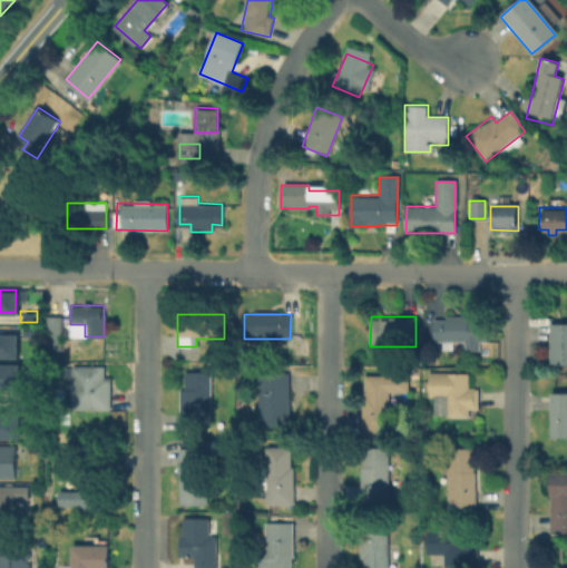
[(60,317),(60,351),(42,351),(44,317),(60,317)]
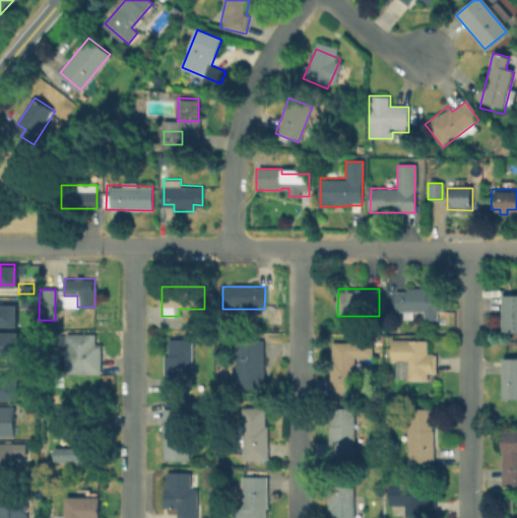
[(442,290),(442,312),(435,312),(435,319),(425,319),(425,312),(411,312),(411,319),(402,319),(402,312),(394,311),(394,290),(442,290)]
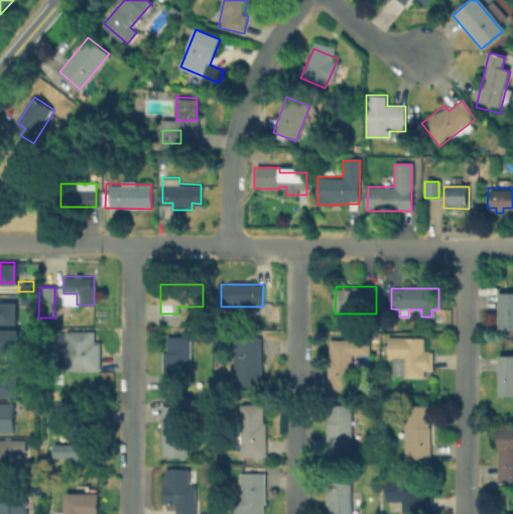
[(18,292),(17,302),(32,303),(32,292),(18,292)]
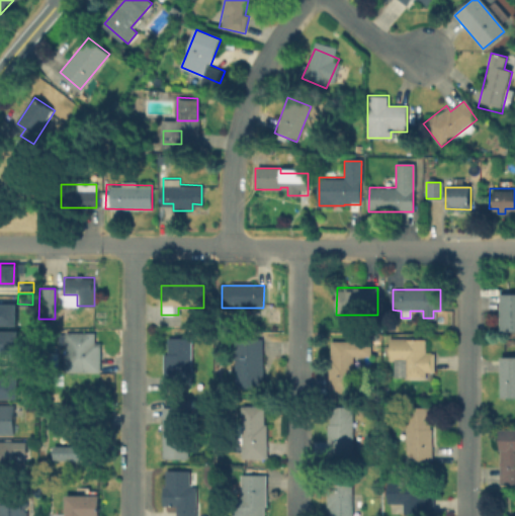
[(500,294),(514,294),(514,332),(500,332),(500,294)]
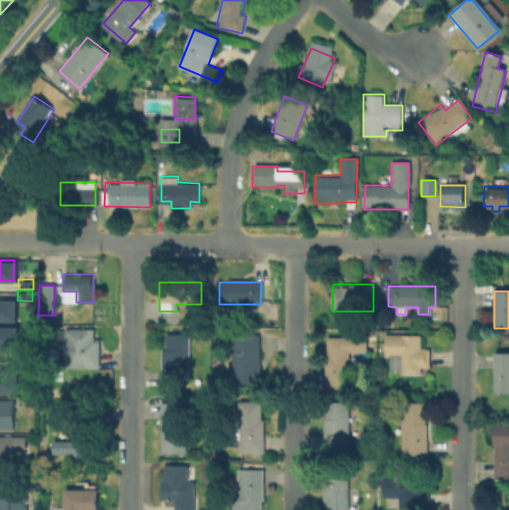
[(0,298),(13,298),(13,319),(0,319),(0,298)]
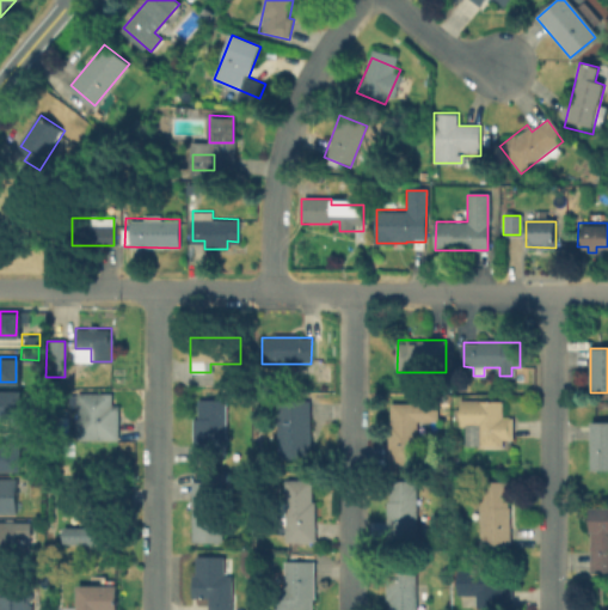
[(0,388),(18,388),(18,418),(0,416),(0,388)]
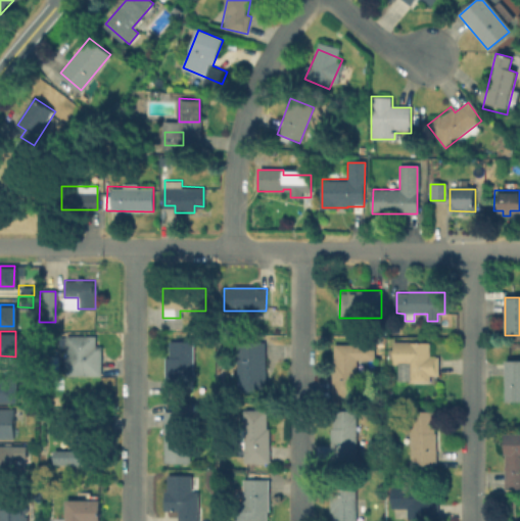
[(65,336),(97,336),(97,344),(102,344),(102,376),(65,376),(65,336)]
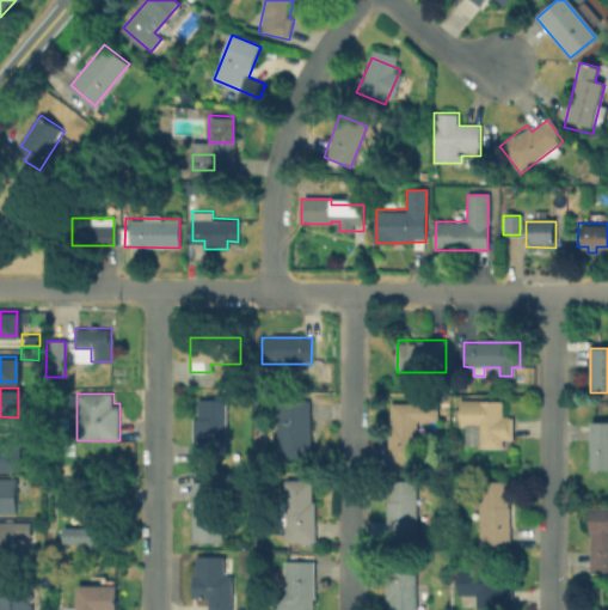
[(194,462),(194,400),(225,400),(225,462),(194,462)]
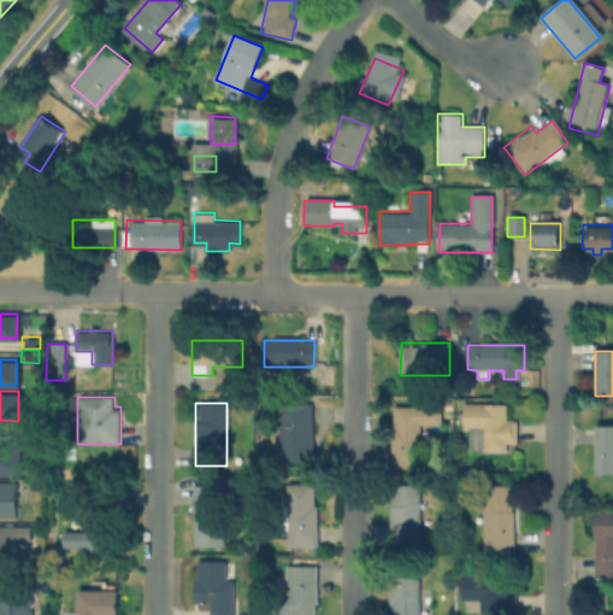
[(277,460),(277,403),(312,403),(312,461),(277,460)]
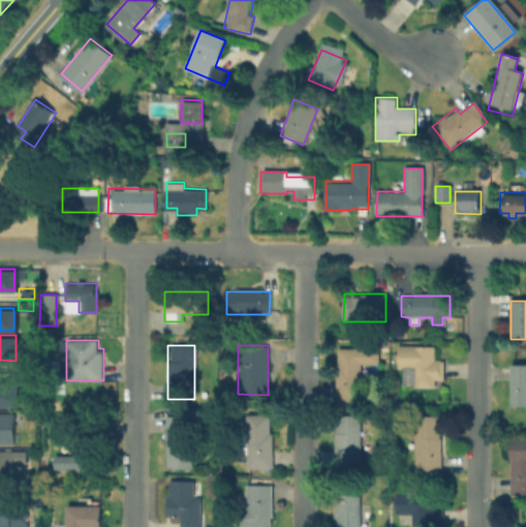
[(442,361),(442,386),(400,385),(400,362),(395,362),(395,347),(433,347),(433,361),(442,361)]
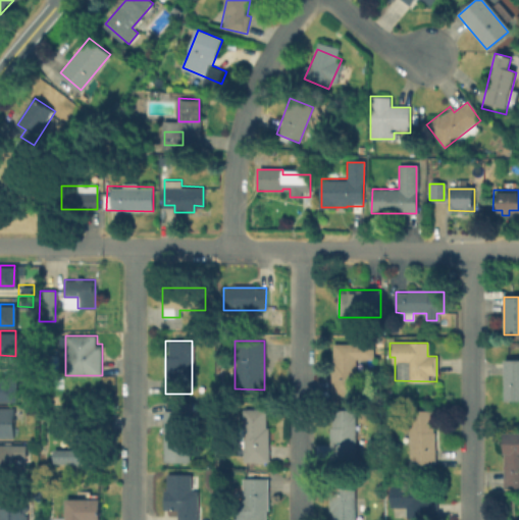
[(372,345),(372,359),(353,359),(353,395),(329,395),(329,345),(372,345)]
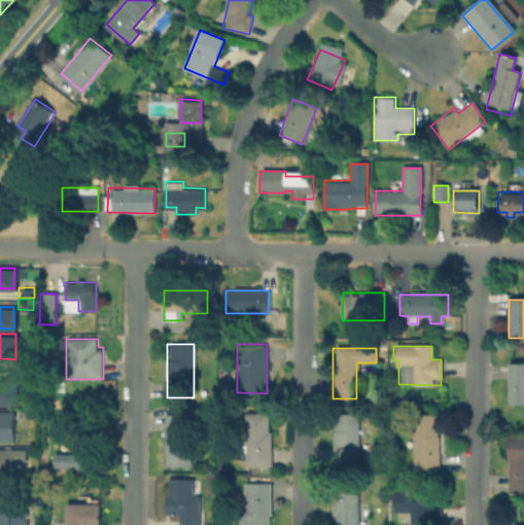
[(30,371),(30,362),(45,362),(44,371),(30,371)]
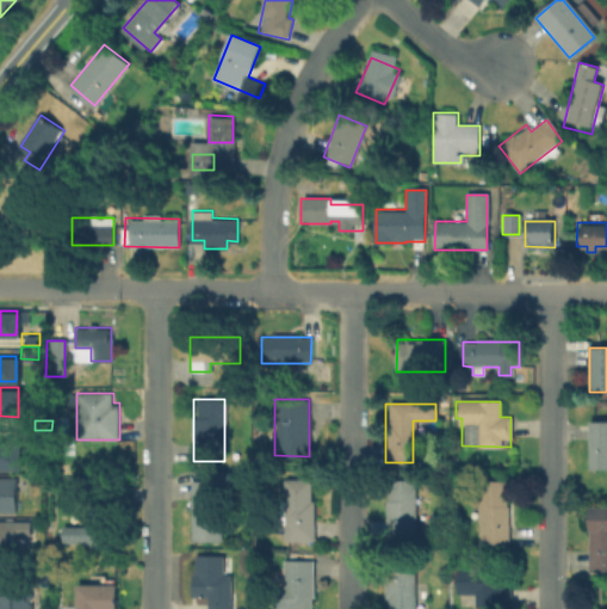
[(606,423),(606,471),(589,471),(589,423),(606,423)]
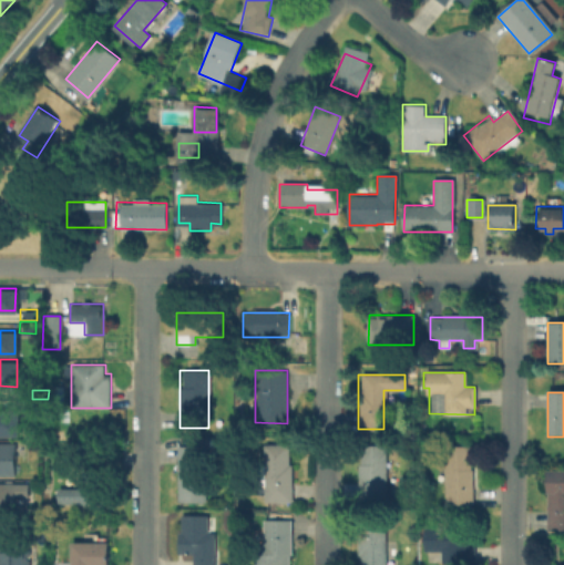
[(32,411),(32,401),(49,401),(49,412),(32,411)]
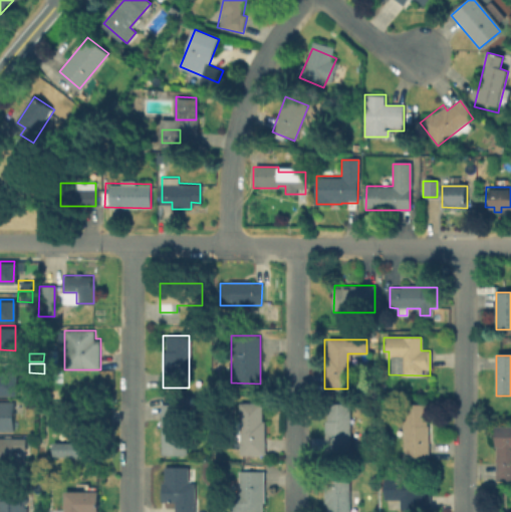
[(0,368),(15,368),(16,394),(0,394),(0,368)]
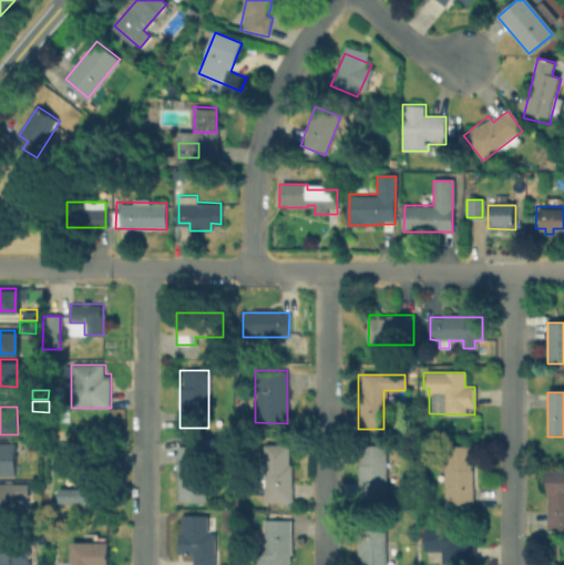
[(0,440),(11,440),(11,472),(0,472),(0,440)]
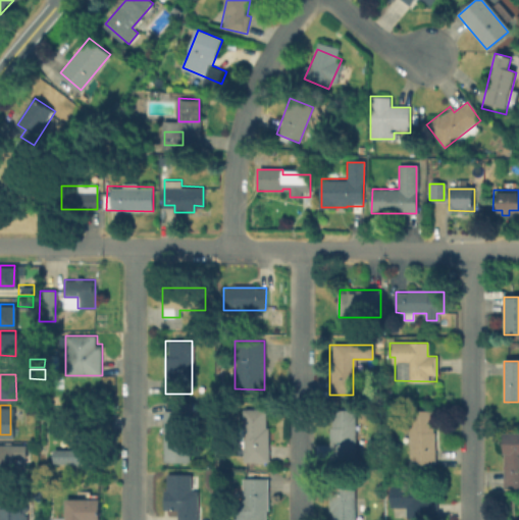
[(164,461),(164,408),(190,408),(190,462),(164,461)]
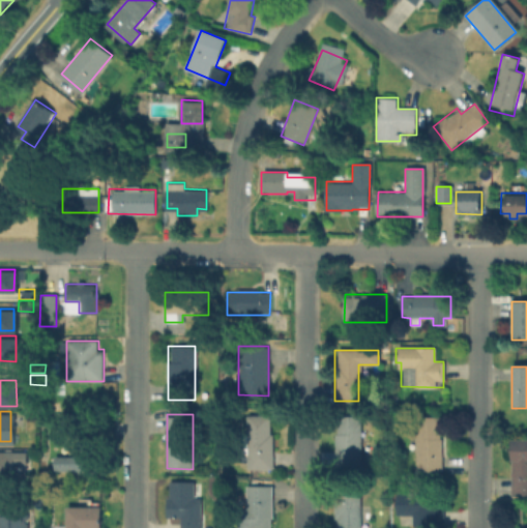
[(359,466),(359,473),(328,473),(328,414),(359,414),(359,466)]
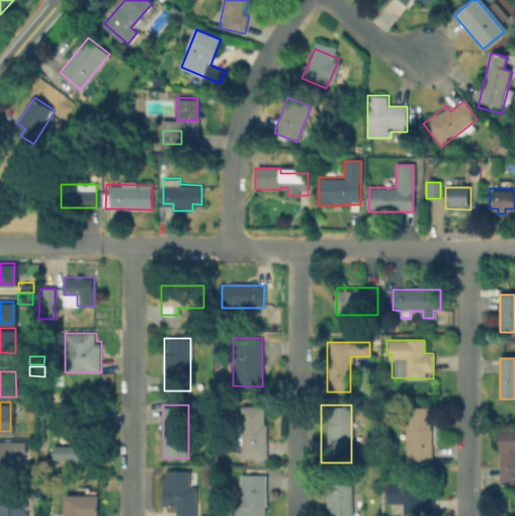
[(239,458),(239,406),(267,407),(267,458),(239,458)]
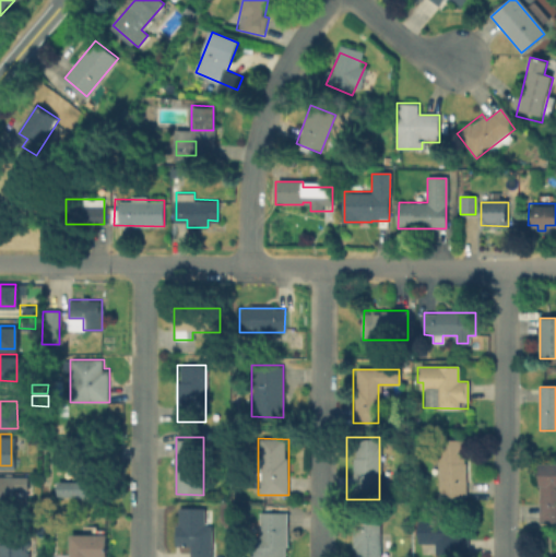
[(439,496),(439,440),(464,440),(464,496),(439,496)]
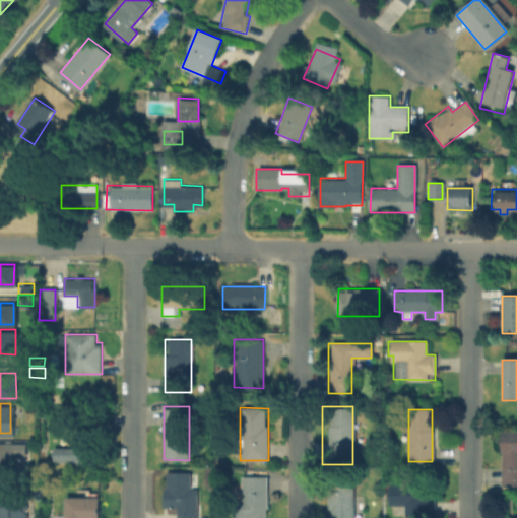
[(54,447),(73,447),(73,430),(92,430),(92,462),(54,462),(54,447)]
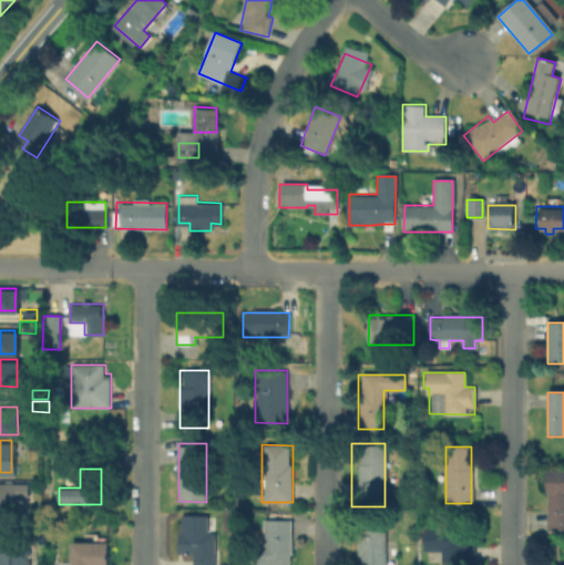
[(563,527),(546,527),(546,471),(563,471),(563,527)]
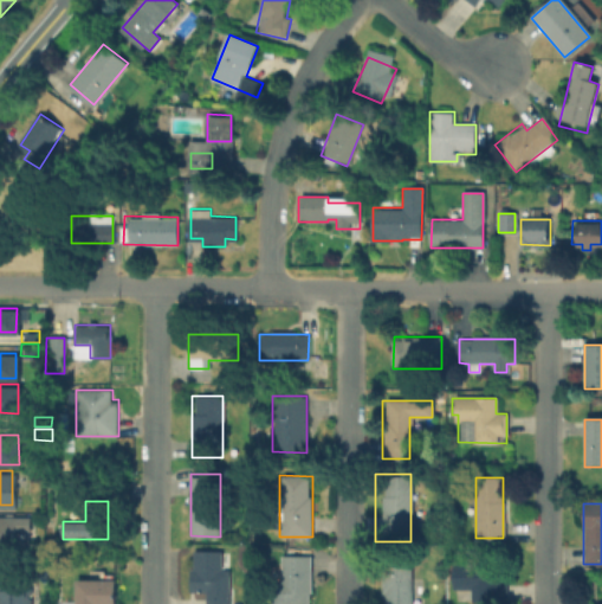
[(0,516),(14,516),(14,552),(0,552),(0,516)]
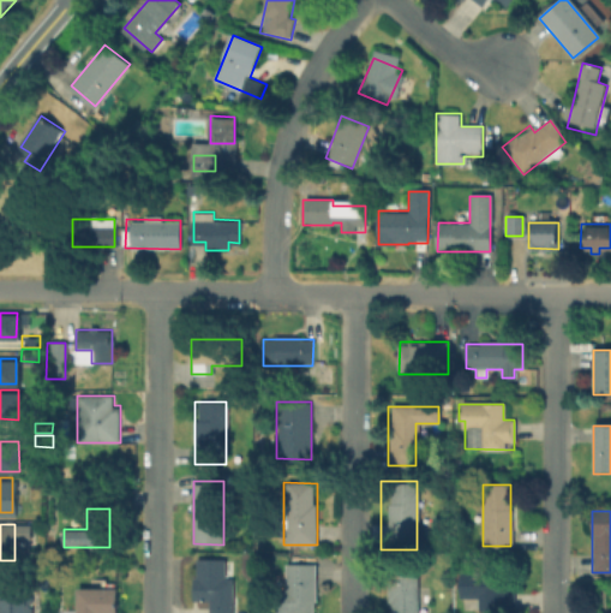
[(193,601),(193,558),(229,558),(228,612),(207,612),(207,601),(193,601)]
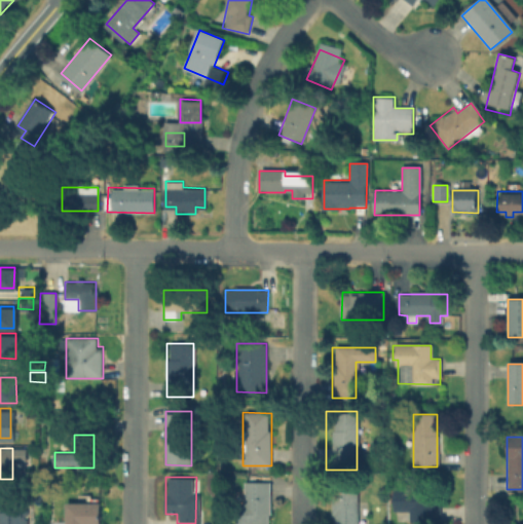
[(246,523),(246,480),(271,480),(270,523),(246,523)]
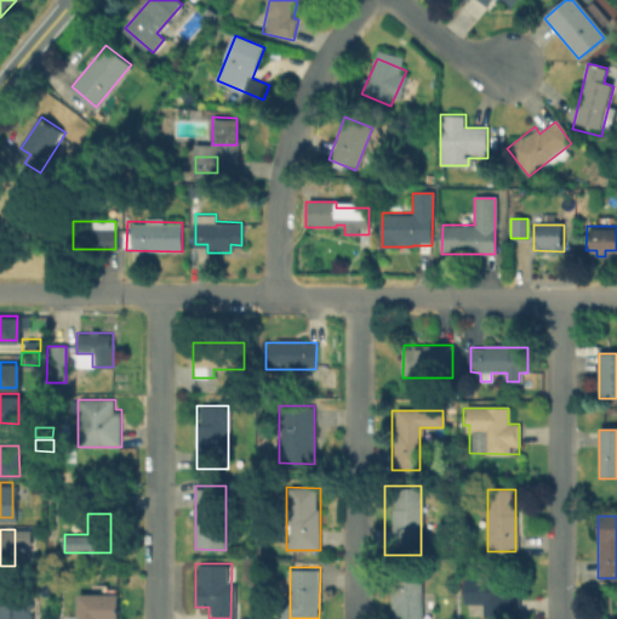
[(387,618),(387,577),(423,577),(423,618),(387,618)]
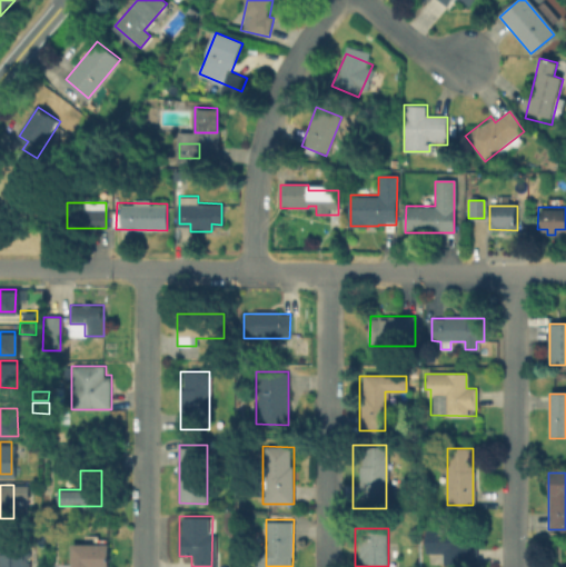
[(475,551),(475,566),(443,566),(443,551),(425,551),(425,530),(475,530),(475,551)]
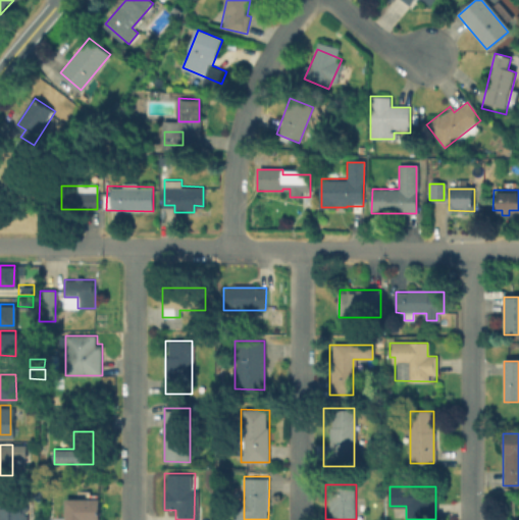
[(65,519),(65,500),(86,500),(86,496),(101,496),(101,516),(107,516),(107,519),(65,519)]
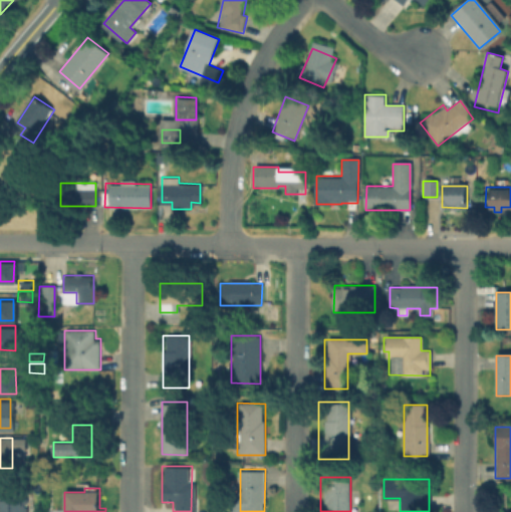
[(0,493),(25,493),(25,511),(0,511),(0,493)]
